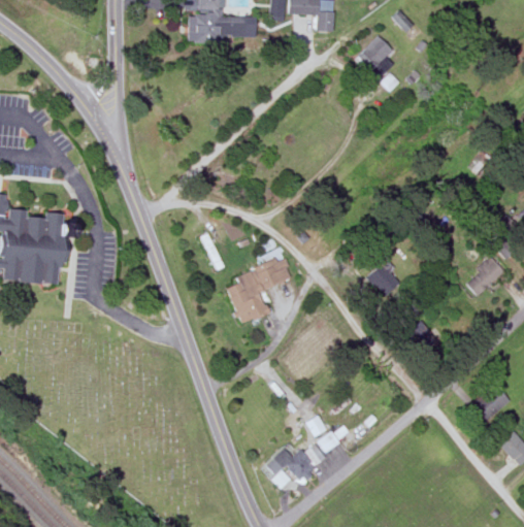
[(187,41),(243,41),(243,17),(224,17),(224,0),(198,0),(198,14),(187,14),(187,41)]
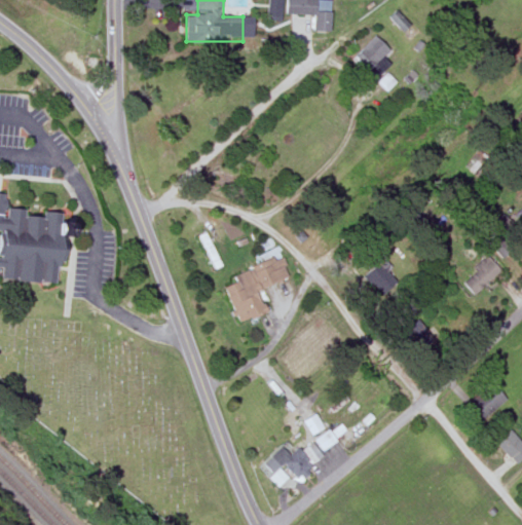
[(282,0),(268,0),(268,16),(282,17),(282,0)]
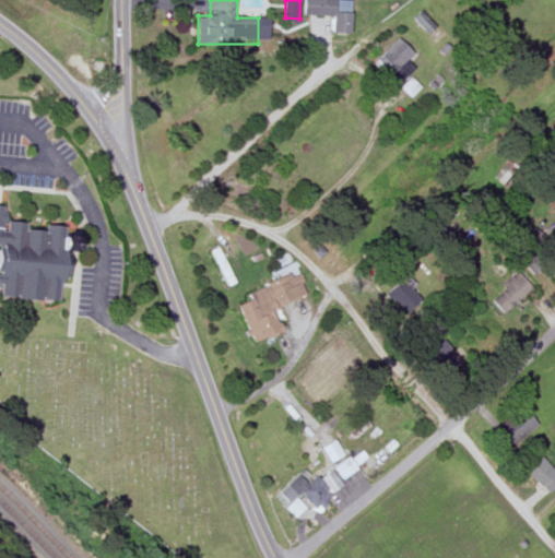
[(352,12),(343,12),(343,0),(304,0),(304,15),(333,16),(332,33),(351,34),(352,12)]
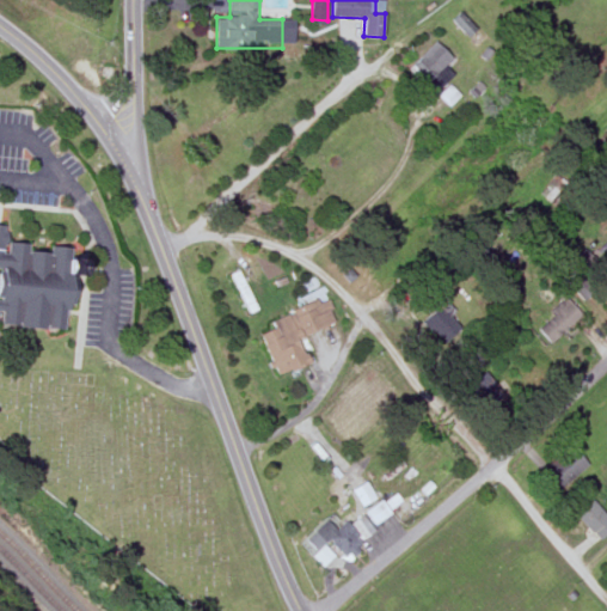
[(472,37),(482,29),(465,11),(457,19),(472,37)]
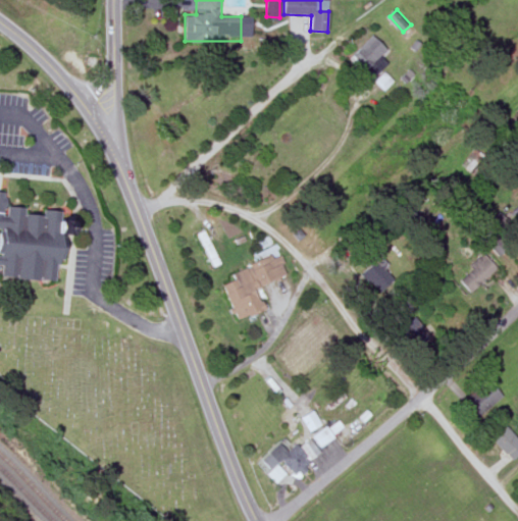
[(386,50),(372,36),(349,58),(371,81),(387,64),(379,56),(386,50)]
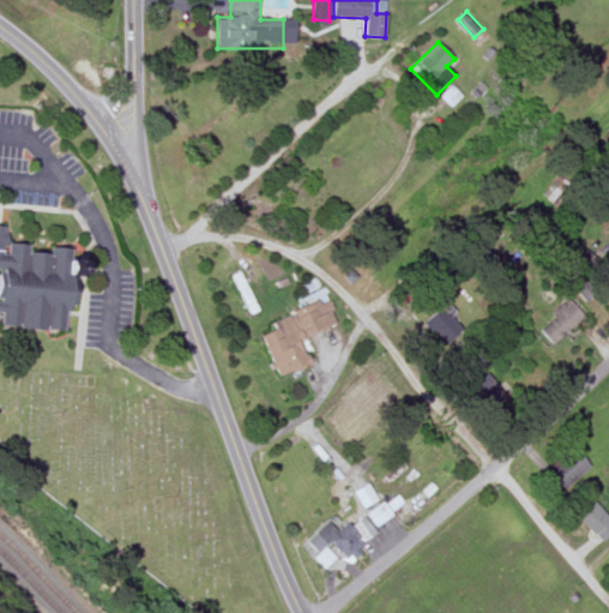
[(0,312),(6,313),(6,328),(73,332),(77,292),(72,290),(76,250),(54,248),(54,253),(35,252),(35,245),(7,242),(8,228),(0,227),(0,312)]
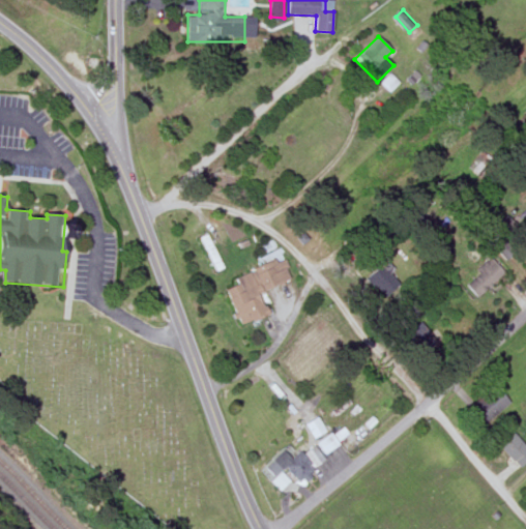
[(392,272),(397,268),(388,259),(370,276),(388,297),(404,284),(392,272)]
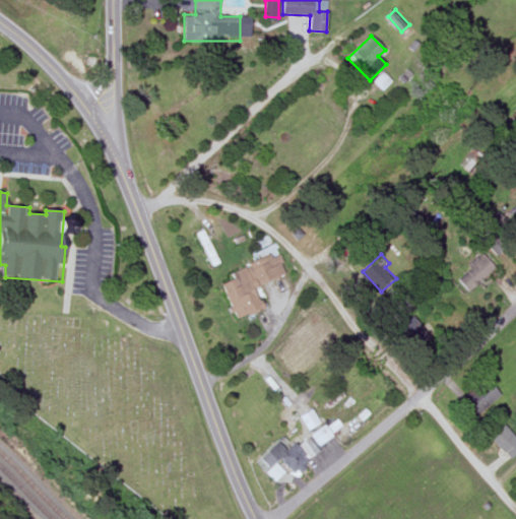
[(286,275),(279,255),(219,277),(236,319),(263,308),(255,287),(286,275)]
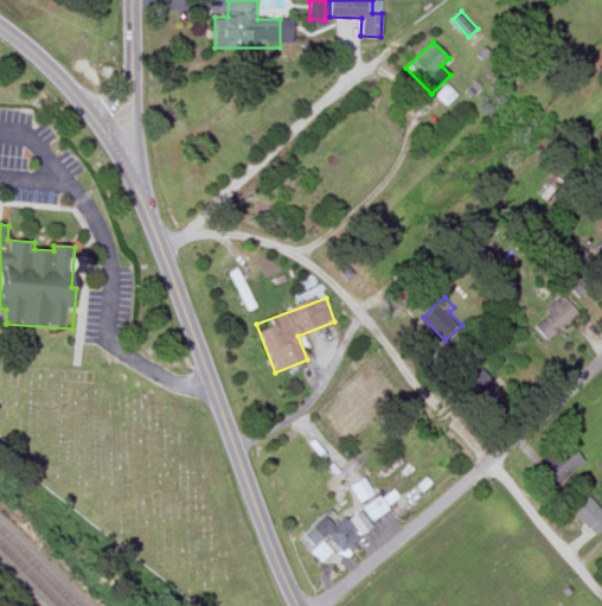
[(532,324),(546,343),(580,316),(565,298),(532,324)]
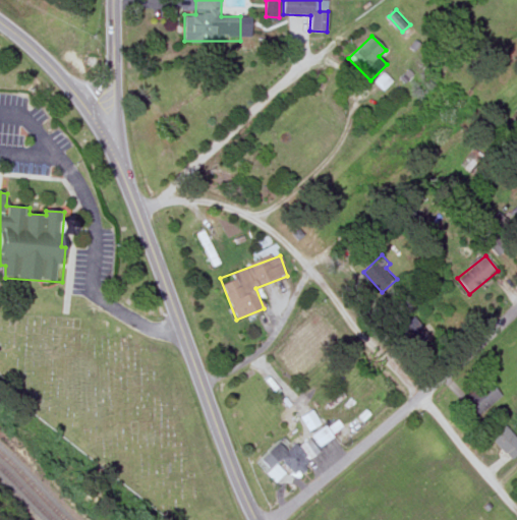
[(433,331),(415,324),(410,336),(426,343),(433,331)]
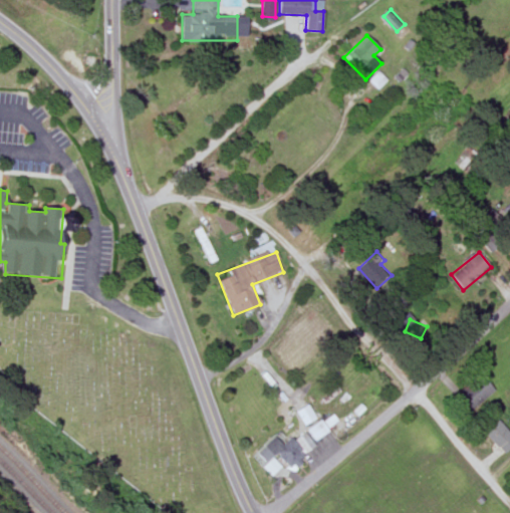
[(469,413),(495,392),(482,374),(456,397),(469,413)]
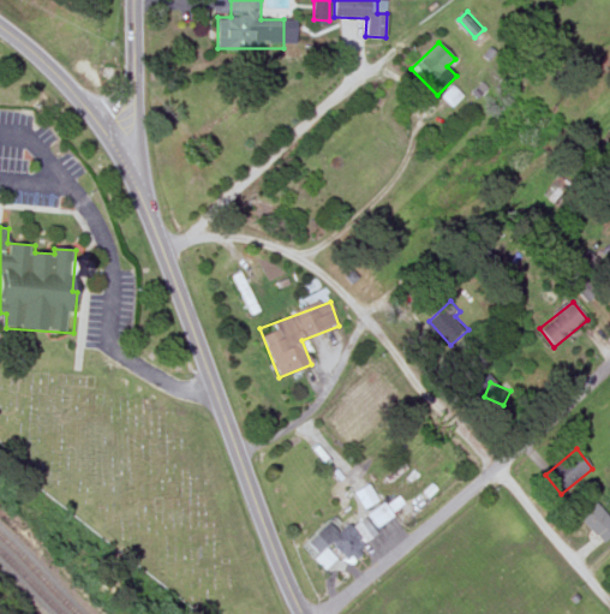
[(382,501),(372,484),(359,493),(369,510),(382,501)]
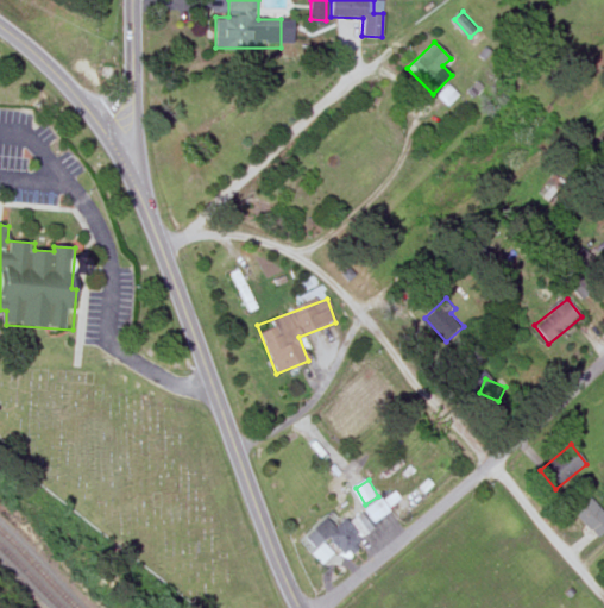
[(603,512),(590,496),(573,511),(597,538),(603,532),(603,512)]
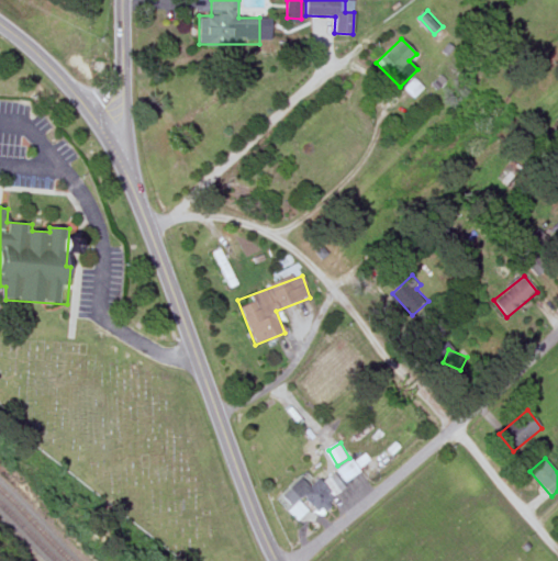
[(347,481),(364,474),(357,460),(341,468),(347,481)]
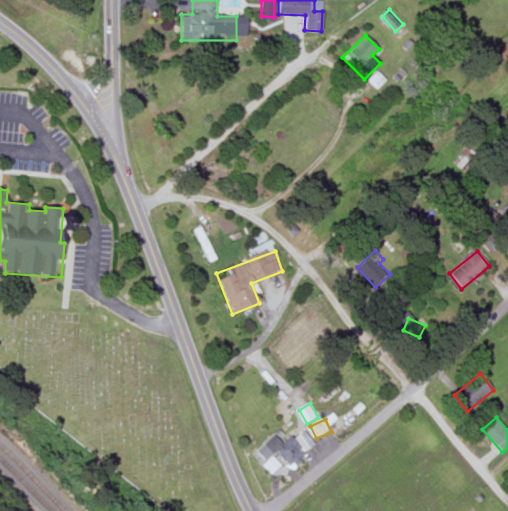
[(314,442),(305,431),(295,439),(292,435),(282,444),(274,436),(255,453),(275,476),(314,442)]
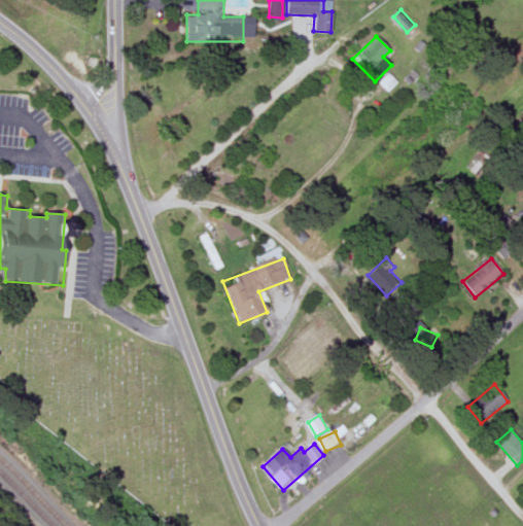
All buildings are outlined.
